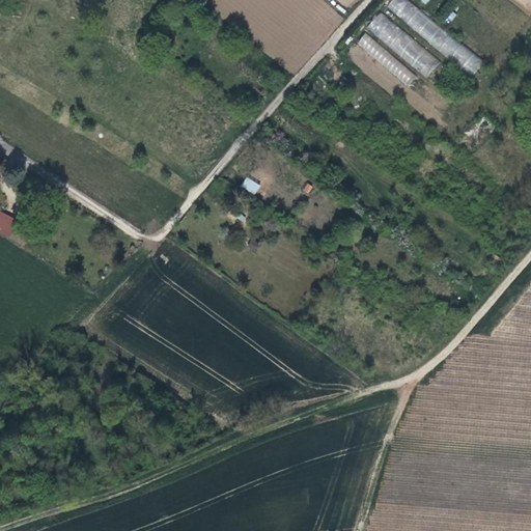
[(404,0),(392,0),(386,8),(473,76),(483,61),(404,0)]
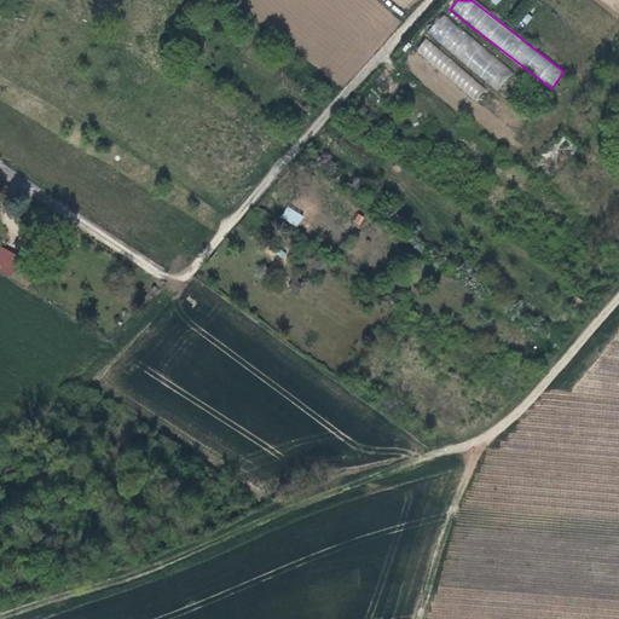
[(428,32),(496,91),(513,73),(444,13),(428,32)]
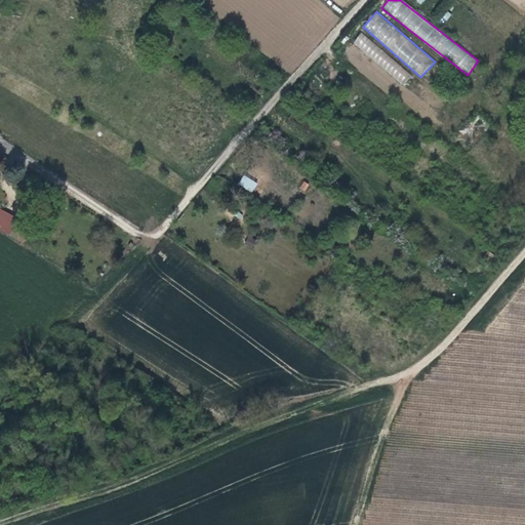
[(404,85),(412,75),(360,33),(352,43),(404,85)]
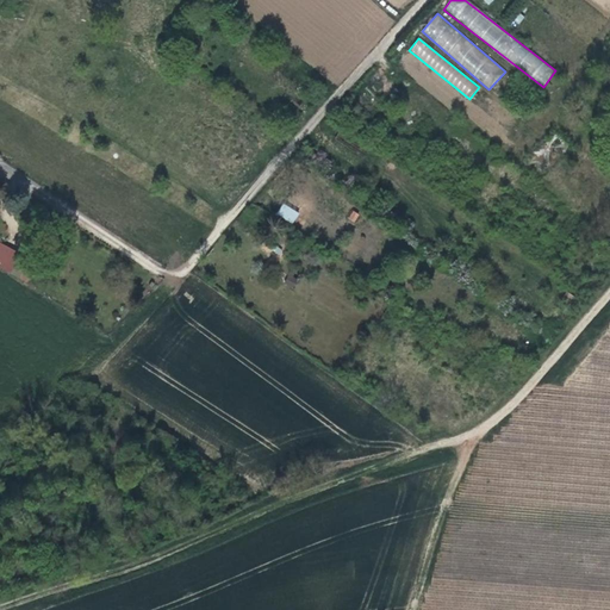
[(292,224),(299,213),(284,203),(277,212),(292,224)]
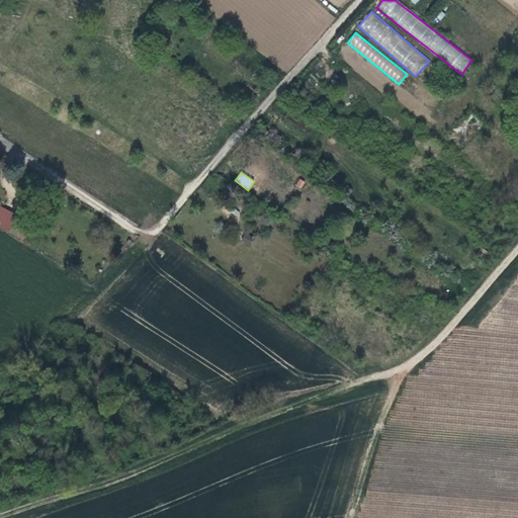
[(0,225),(10,230),(17,214),(0,205),(0,225)]
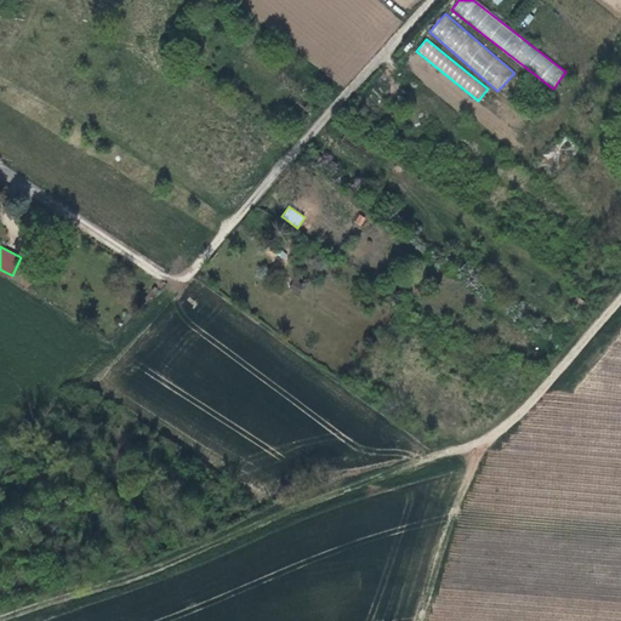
All buildings are outlined.
